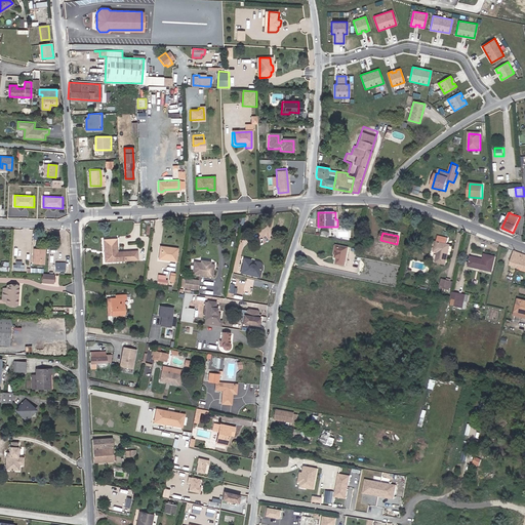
[(118,250),(117,239),(104,239),(105,263),(118,260),(131,260),(130,249),(118,250)]
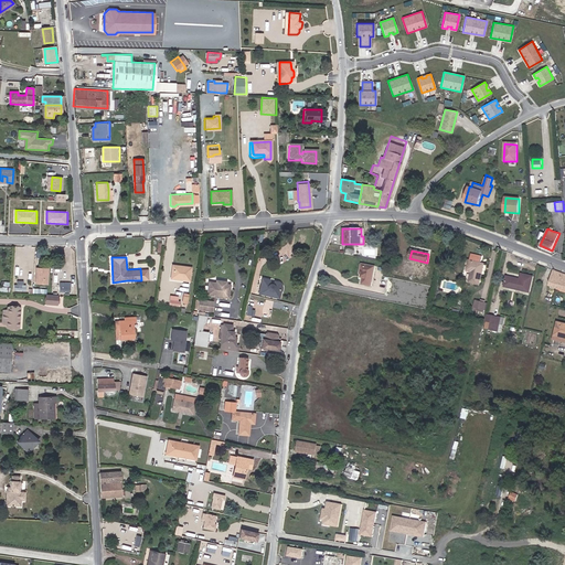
[(480,287),(486,264),(469,259),(466,272),(470,273),(468,284),(480,287)]
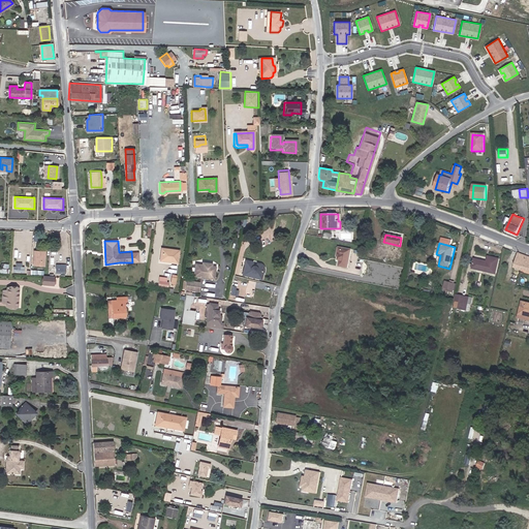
[(160,259),(163,260),(163,259),(164,250),(170,251),(172,248),(162,247),(160,259)]
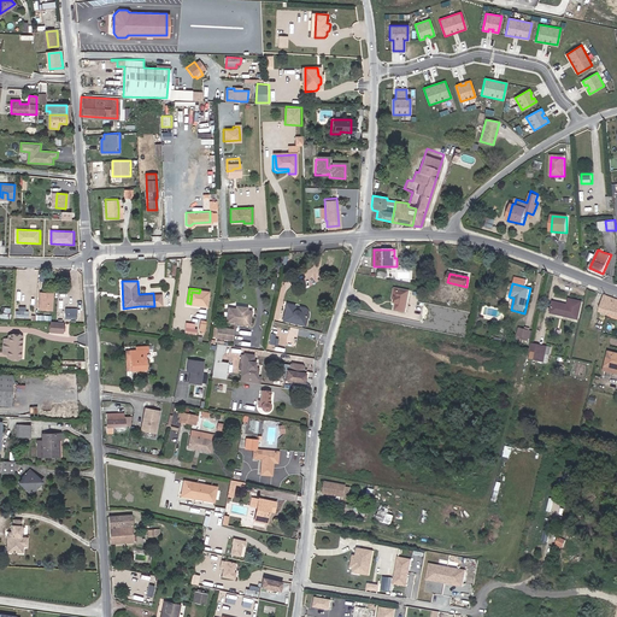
[(397,297),(395,304),(397,304),(395,310),(405,312),(410,292),(395,288),(394,295),(397,297)]
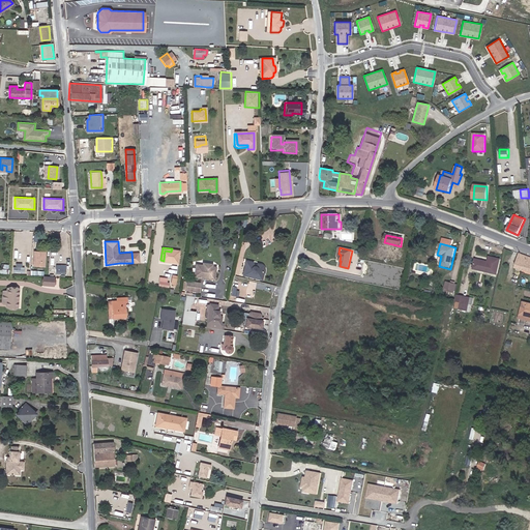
[(164,260),(164,261),(179,263),(181,251),(172,248),(171,252),(165,251),(164,260)]
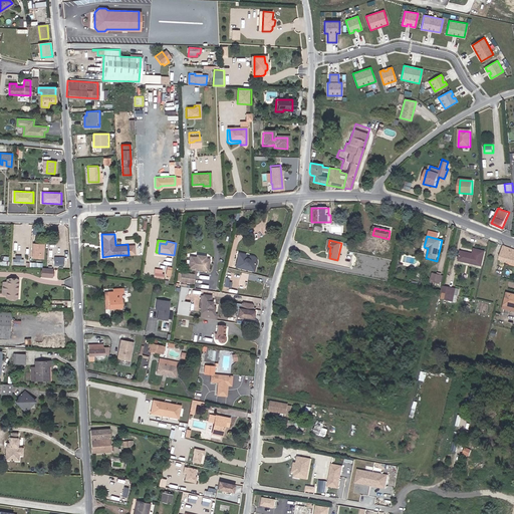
[(42,257),(43,244),(33,243),(32,256),(42,257)]
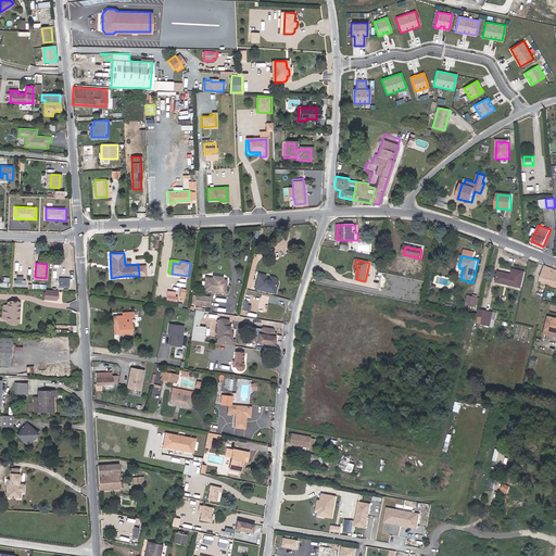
[(555,270),(544,266),(541,280),(555,285),(555,270)]
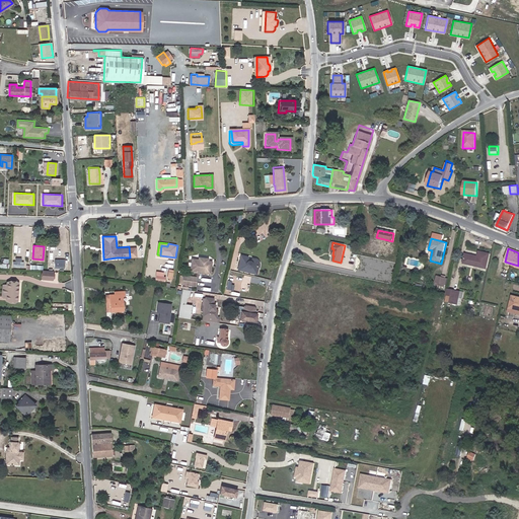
[(463,263),(487,269),(491,253),(479,250),(477,256),(465,253),(463,263)]
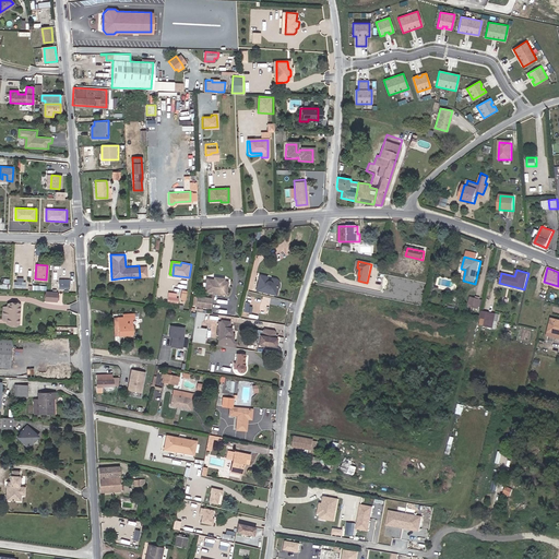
[(276,278),(268,276),(268,280),(260,277),(257,288),(276,294),(278,283),(278,281),(277,280),(276,278)]
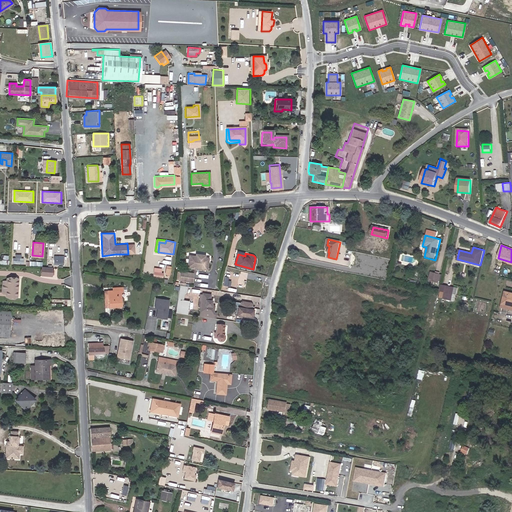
[(187,265),(207,268),(209,257),(204,256),(203,254),(198,254),(196,255),(188,254),(187,265)]
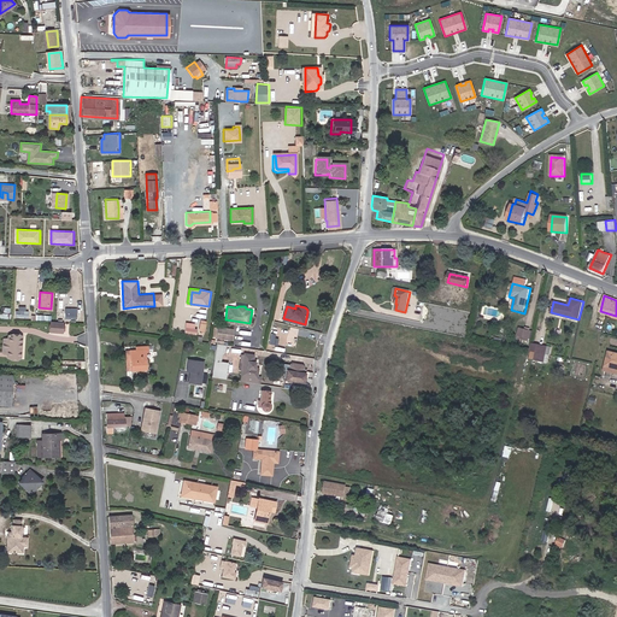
[(77,318),(78,307),(65,307),(65,318),(77,318)]
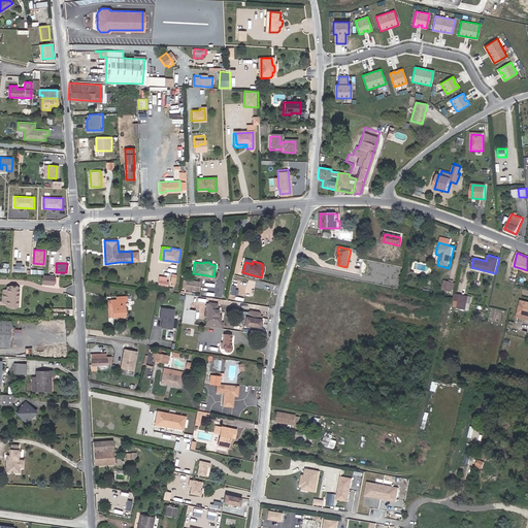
[(56,285),(57,275),(43,274),(43,284),(56,285)]
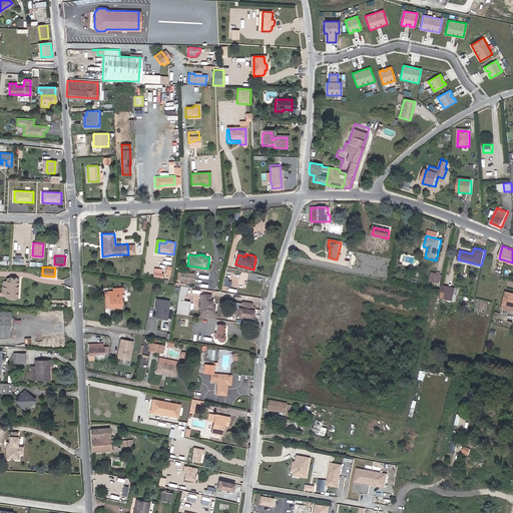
[(163,276),(164,269),(155,267),(153,274),(163,276)]
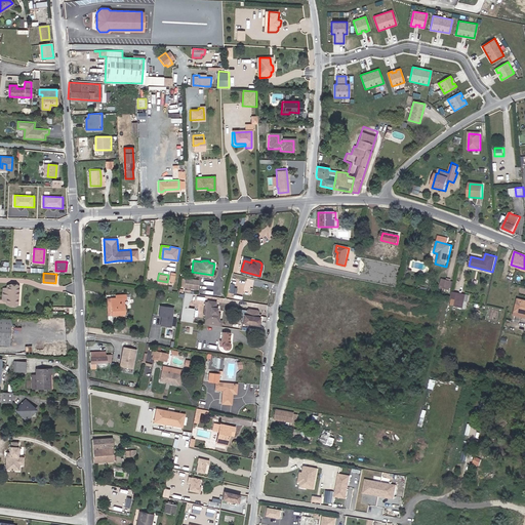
[(184,286),(197,288),(198,279),(185,277),(184,286)]
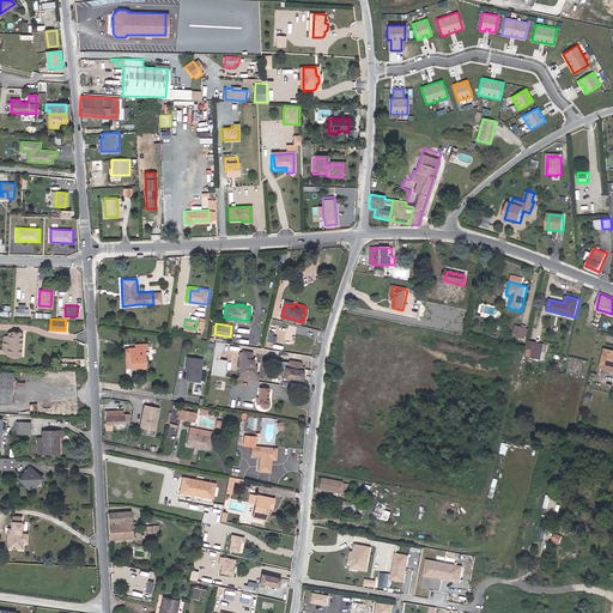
[(528,337),(529,329),(517,327),(516,334),(528,337)]
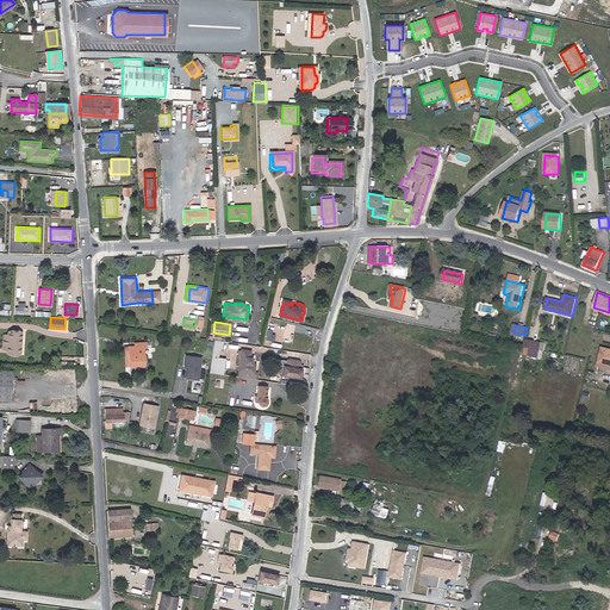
[(7,354),(19,354),(20,332),(8,332),(8,336),(2,335),(2,349),(7,349),(7,354)]
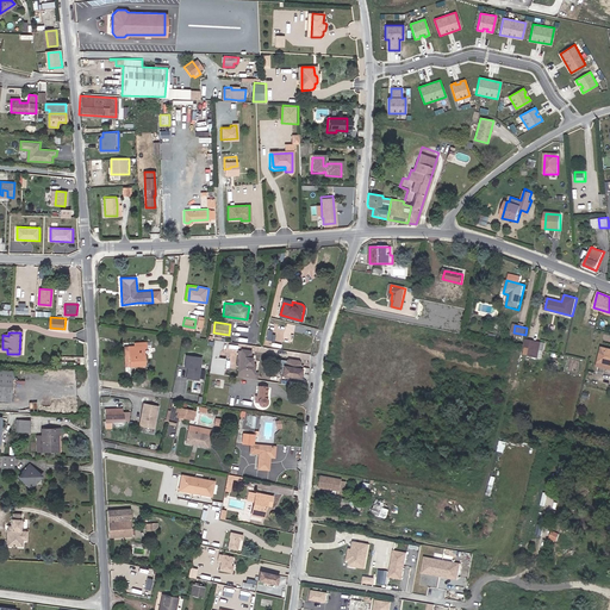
[(211,372),(225,374),(228,358),(221,356),(224,340),(216,338),(211,372)]
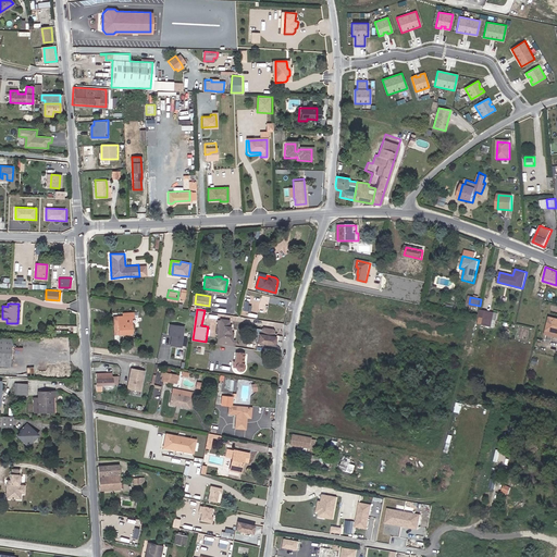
[(484,317),(496,320),(498,314),(494,313),(484,310),(482,317),(484,317)]
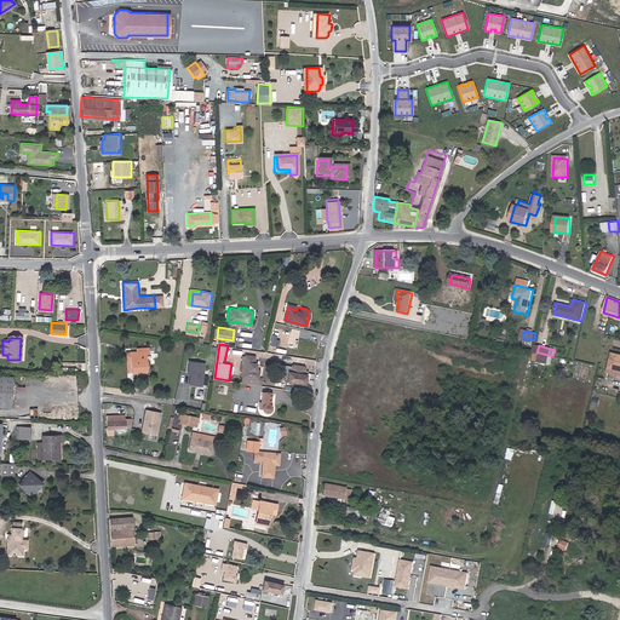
[(130,354),(131,373),(147,372),(145,354),(149,352),(149,348),(137,349),(137,352),(130,354)]
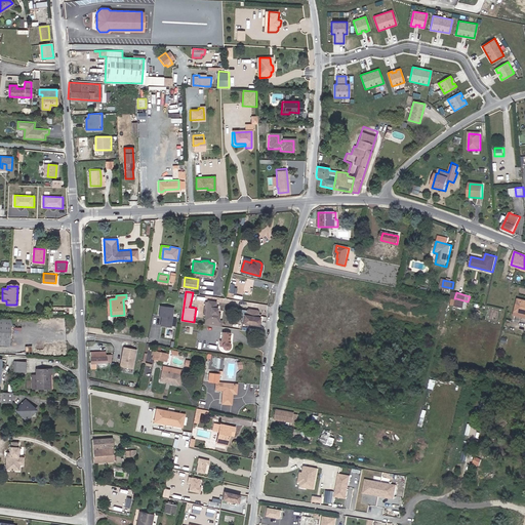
[(467,308),(468,301),(456,298),(454,305),(467,308)]
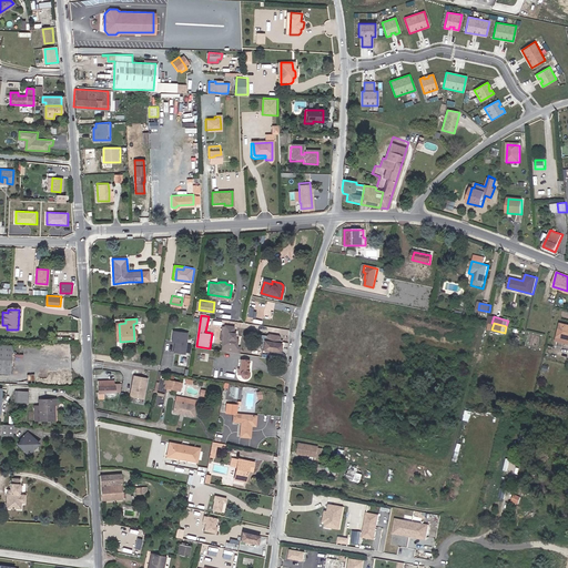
[(567,325),(561,323),(558,337),(567,338),(567,325)]
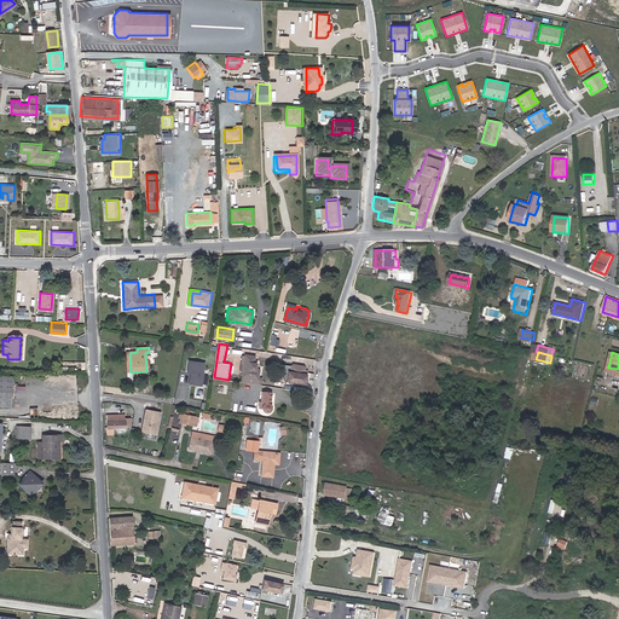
[(255,370),(256,364),(253,363),(254,357),(246,356),(242,376),(256,379),(259,371),(255,370)]
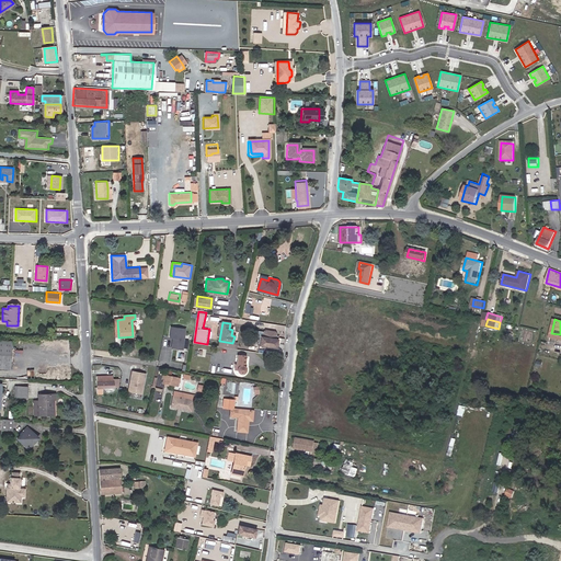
[(182,350),(185,330),(171,328),(170,338),(174,338),(173,342),(172,342),(171,348),(182,350)]
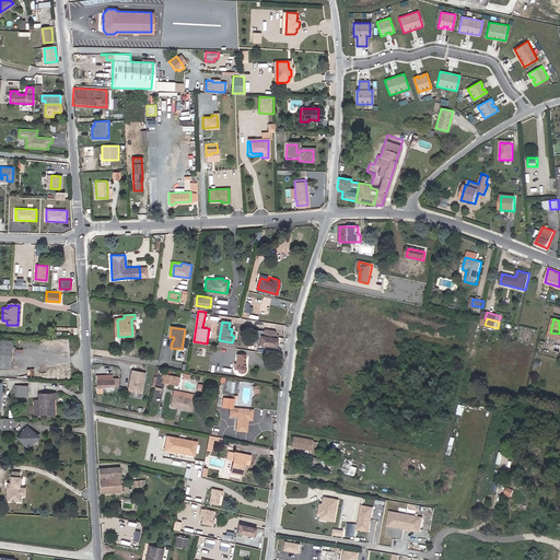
[(275,331),(264,329),(263,331),(261,336),(275,338),(276,334),(275,331)]
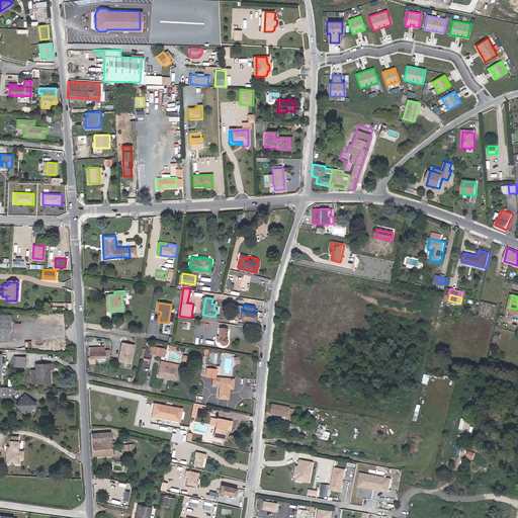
[(254,323),(256,314),(254,313),(242,311),(240,311),(239,320),(254,323)]
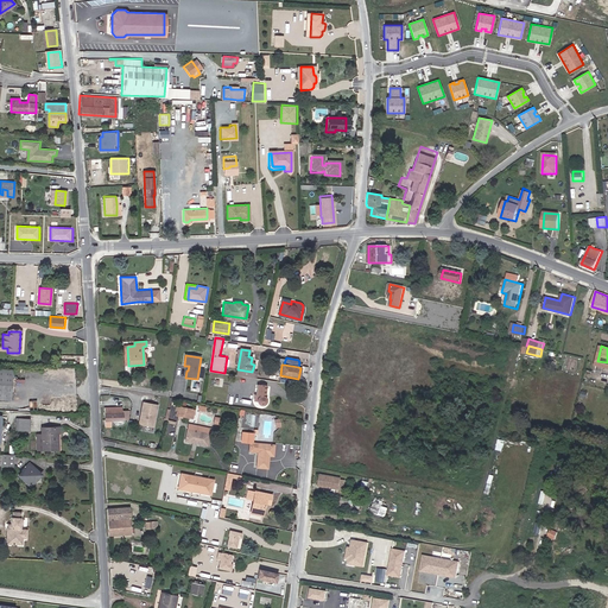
[(0,398),(10,399),(11,369),(0,368),(0,398)]
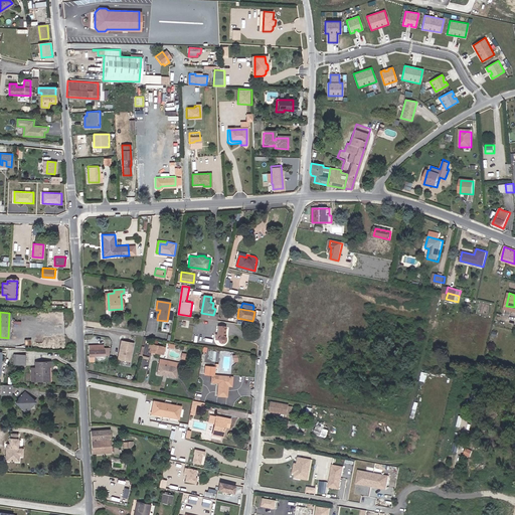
[(217,326),(215,339),(218,339),(218,341),(219,342),(219,343),(221,343),(222,343),(223,342),(224,341),(224,340),(224,339),(223,338),(225,328),(217,326)]
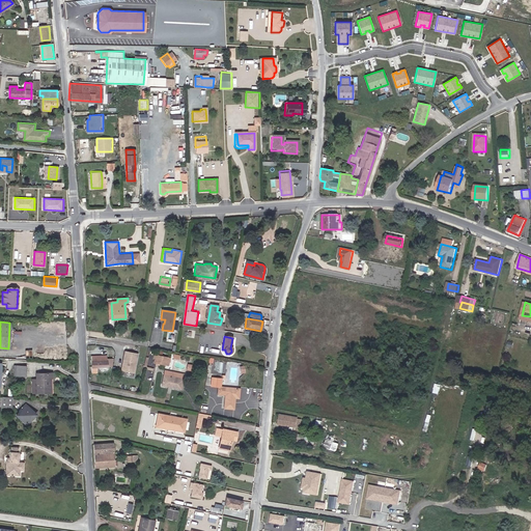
[(133,372),(137,355),(124,353),(122,362),(123,362),(123,364),(122,364),(121,370),(133,372)]
